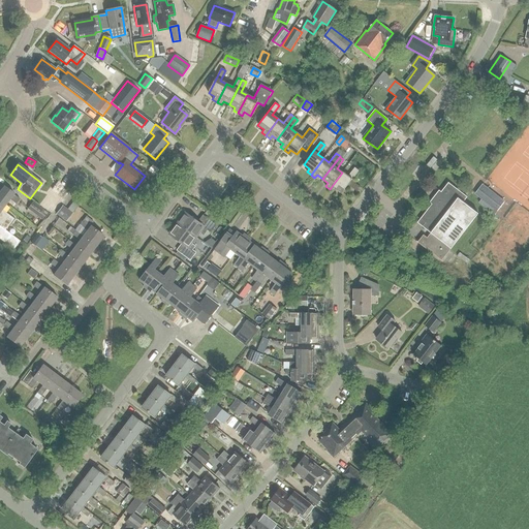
[(348,177),(342,173),(330,189),(334,192),(336,189),(341,193),(351,180),(359,170),(354,167),(348,177)]
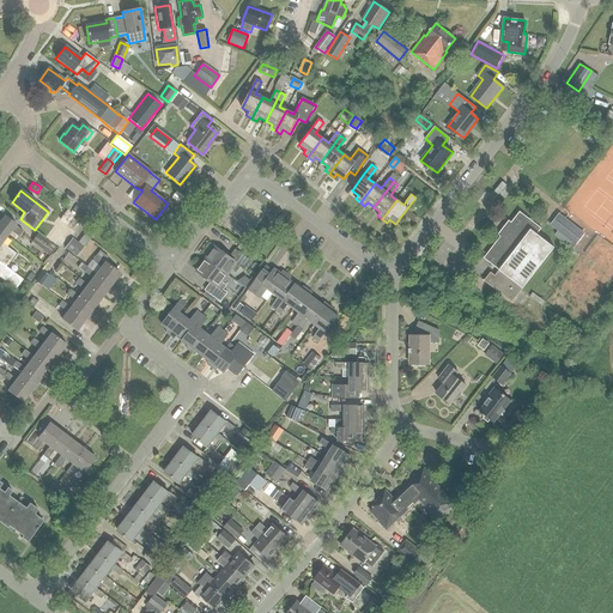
[(483,280),(513,303),(554,248),(536,235),(541,229),(520,212),(484,259),(499,271),(495,275),(491,272),(485,280),(483,280)]
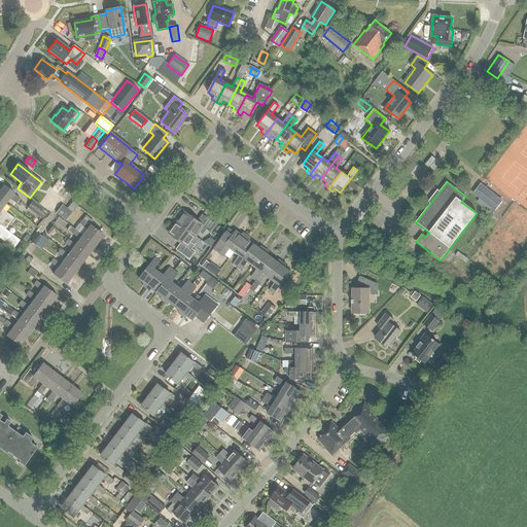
[(480,198),(477,202),(490,211),(499,199),(481,184),(473,192),(480,198)]
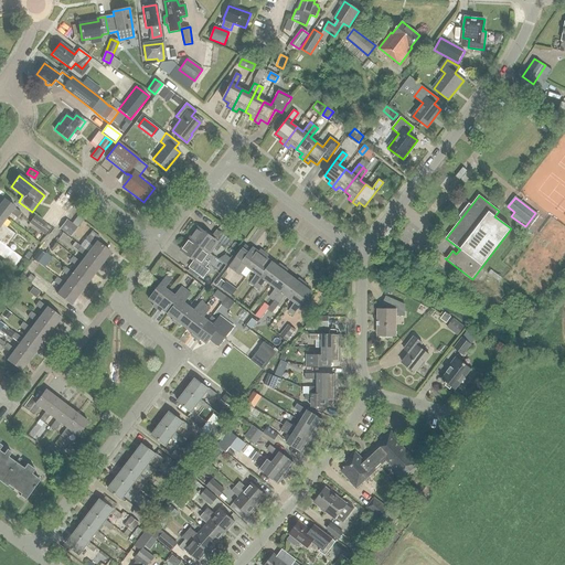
[(3,199),(0,203),(0,214),(7,219),(10,214),(17,219),(21,213),(14,209),(16,208),(3,199)]
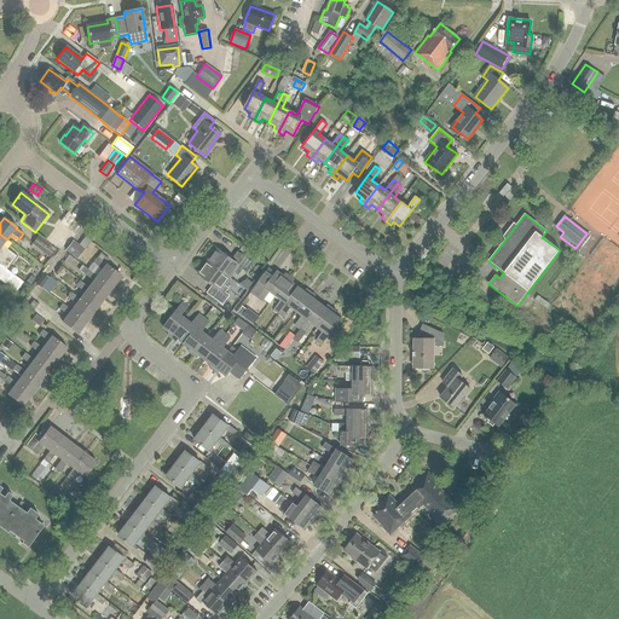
[(58,223),(45,239),(56,248),(69,231),(58,223)]
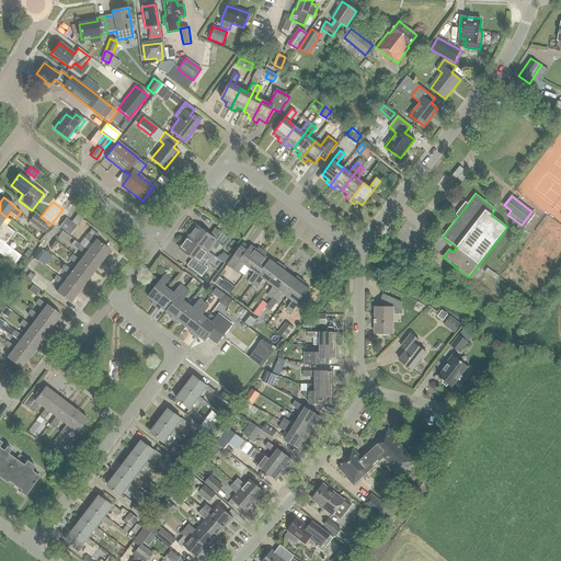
[(2,222),(7,217),(0,213),(0,240),(4,244),(14,232),(2,222)]
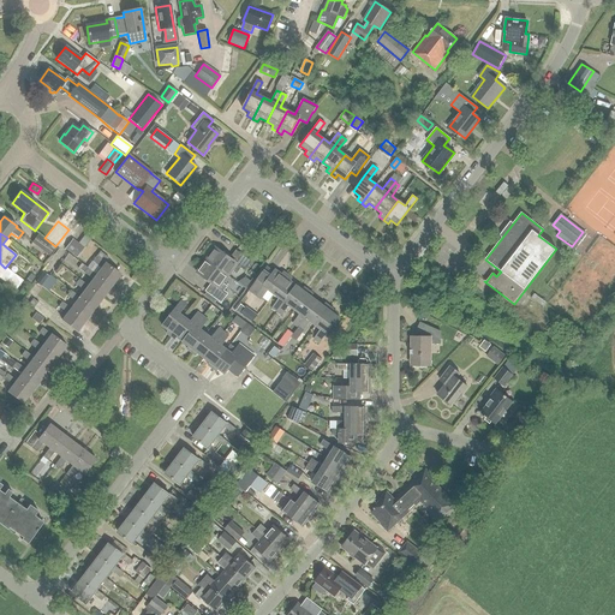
[(29,254),(43,263),(54,249),(41,238),(29,254)]
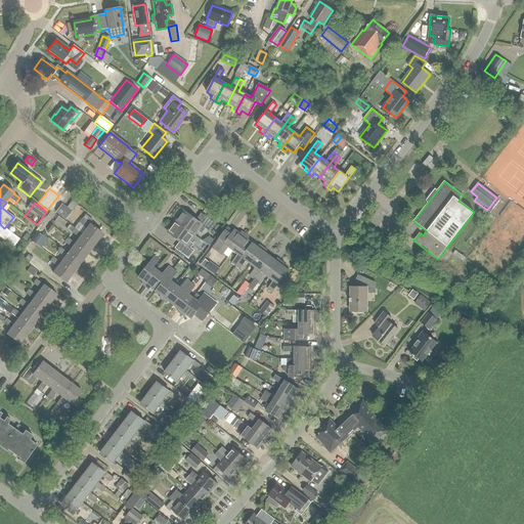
[(62,204),(54,212),(55,213),(64,220),(72,212),(62,204)]
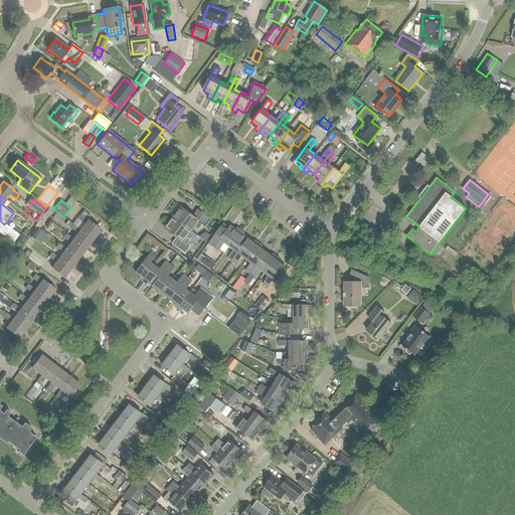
[(181,207),(173,218),(190,231),(195,225),(198,228),(201,224),(205,226),(210,219),(198,210),(193,216),(181,207)]
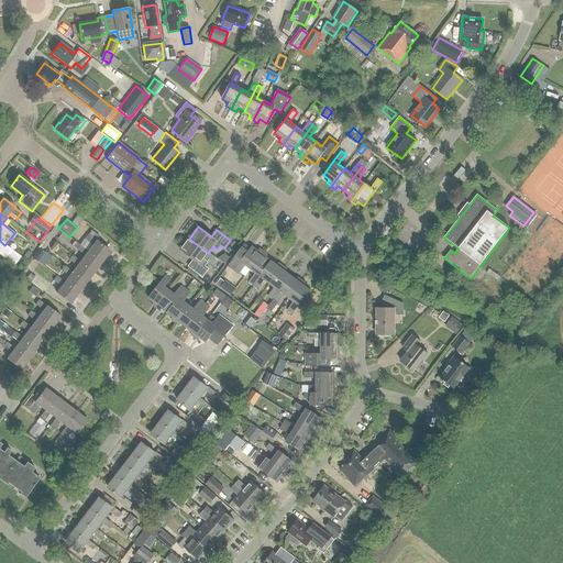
[(92,246),(88,252),(102,262),(110,252),(96,241),(99,236),(91,231),(88,235),(85,240),(92,246)]
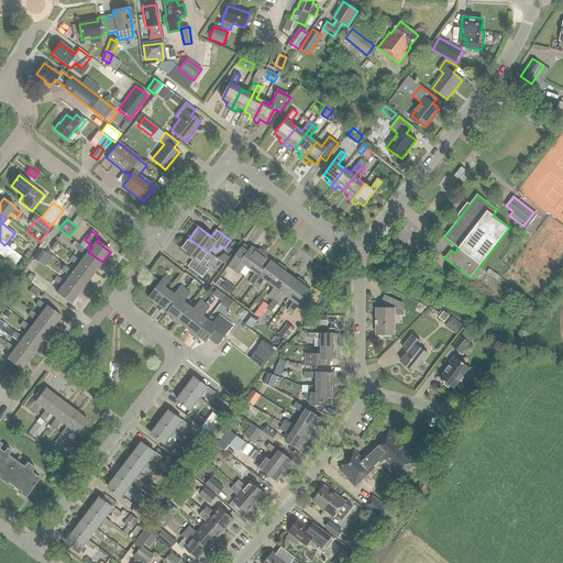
[(208,269),(205,266),(208,262),(203,258),(208,253),(189,239),(180,250),(194,260),(188,266),(202,277),(208,269)]
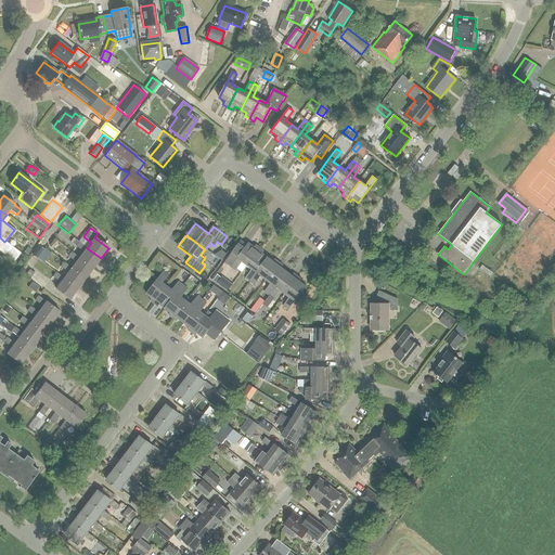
[(0,252),(14,262),(21,254),(4,242),(0,237),(0,252)]
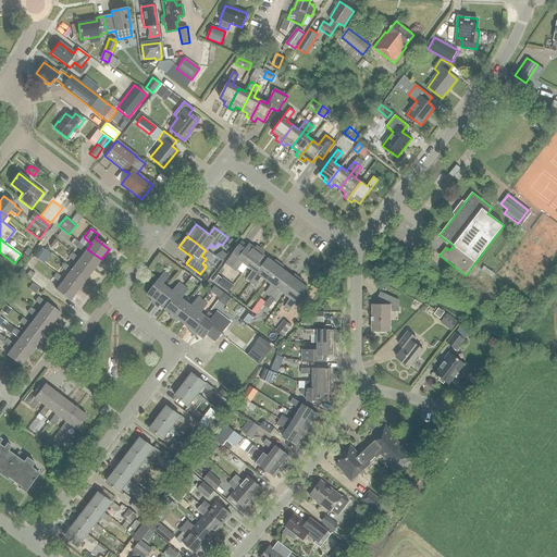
[(87,249),(79,243),(76,248),(84,254),(79,259),(94,270),(101,259),(87,249)]
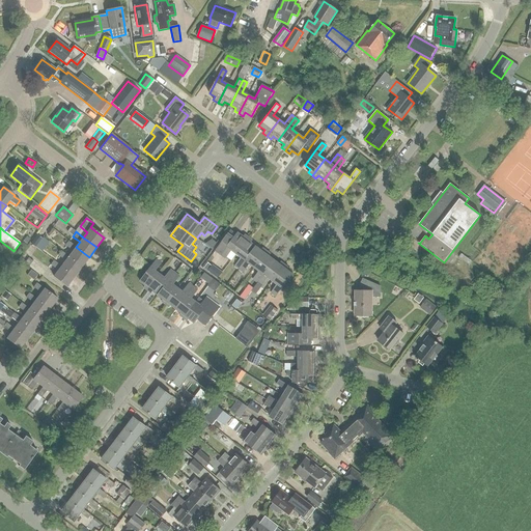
[(231,251),(236,254),(249,238),(246,235),(244,238),(239,233),(234,239),(229,234),(230,232),(216,251),(226,258),(231,251)]
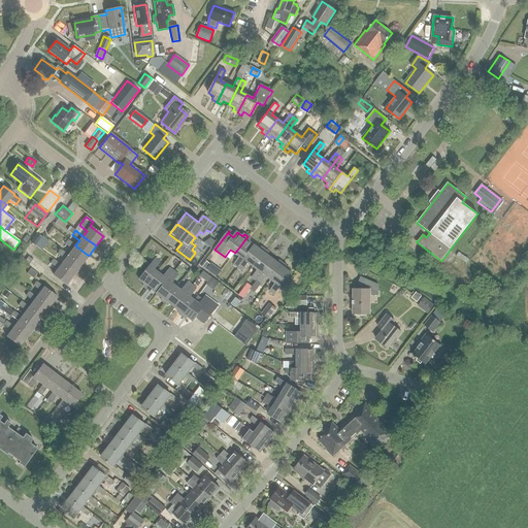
[(41,237),(37,234),(31,242),(35,245),(41,237)]
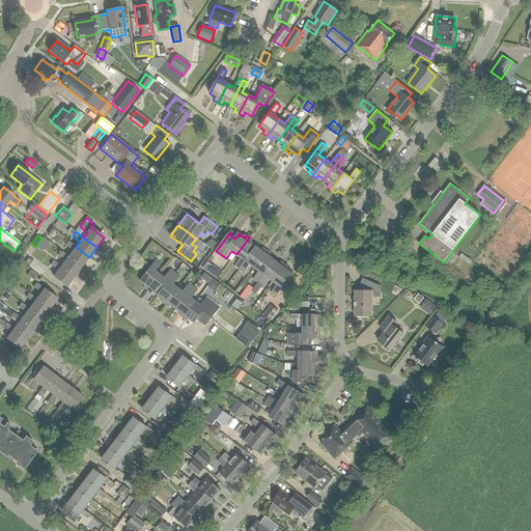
[(249,238),(236,254),(242,258),(235,267),(240,270),(256,247),(251,243),(253,241),(249,238)]
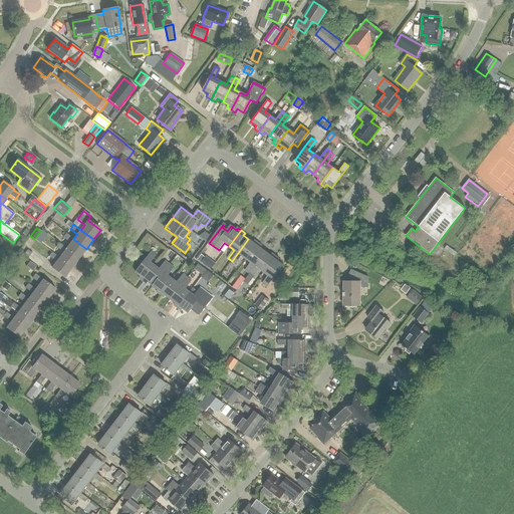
[(86,249),(73,239),(66,234),(62,238),(70,243),(66,248),(79,258),(86,249)]
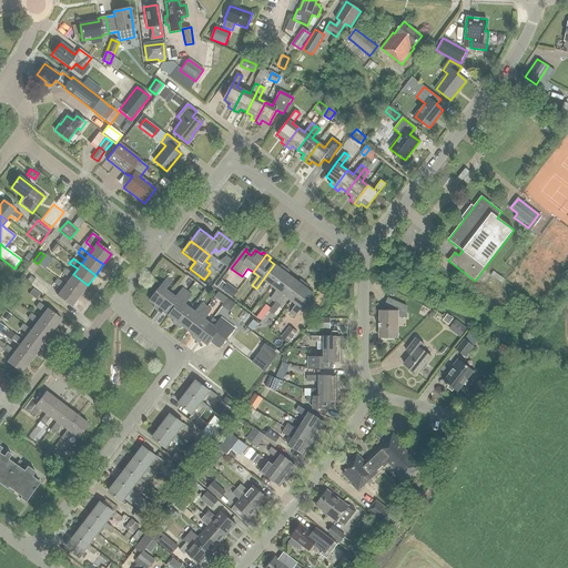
[(280,269),(274,264),(256,288),(261,292),(267,283),(272,286),(286,269),(282,266),(280,269)]
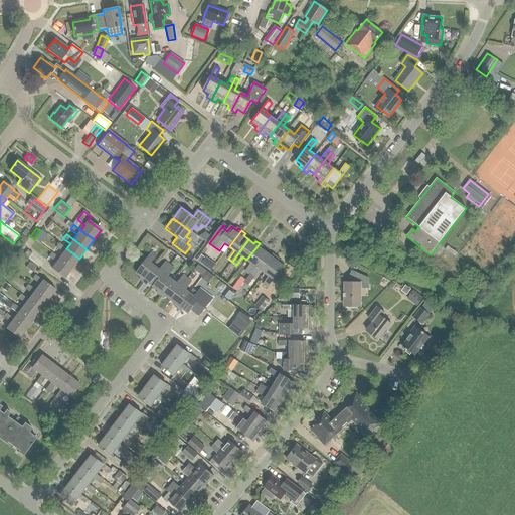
[(52,252),(59,259),(71,268),(79,259),(66,248),(59,243),(55,247),(52,252)]
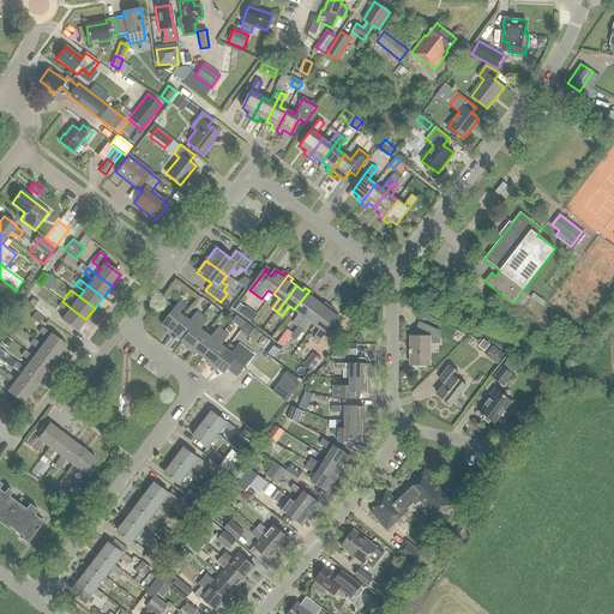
[(313,294),(309,290),(294,309),(300,314),(293,324),(298,327),(318,301),(311,296),(313,294)]
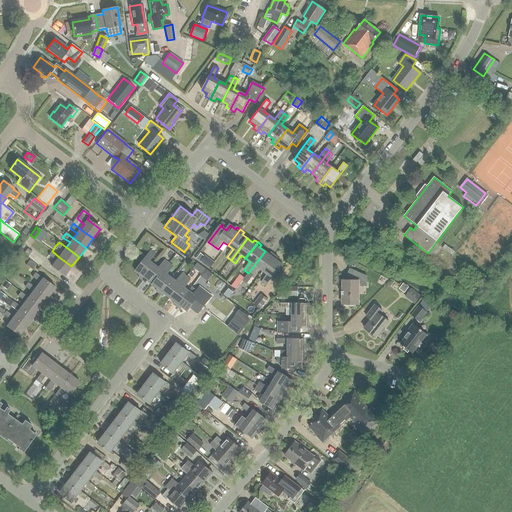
[(28,257),(37,264),(41,259),(32,252),(27,249),(24,254),(28,257)]
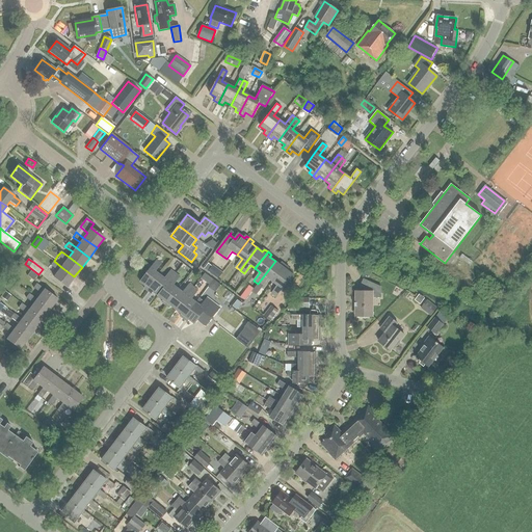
[(54,261),(50,266),(57,271),(54,276),(67,287),(74,276),(61,267),(54,261)]
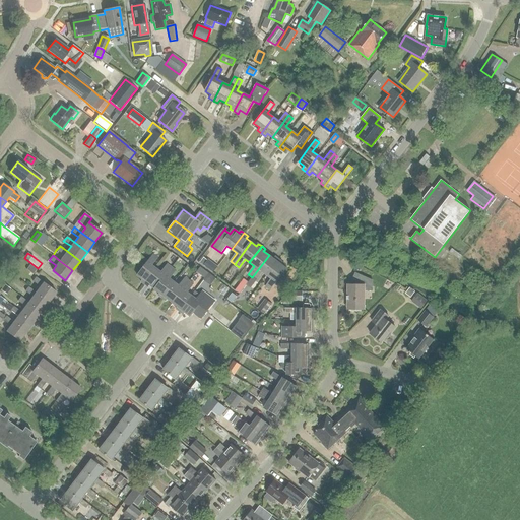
[(140,282),(144,285),(156,269),(152,265),(157,258),(153,255),(136,276),(142,280),(140,282)]
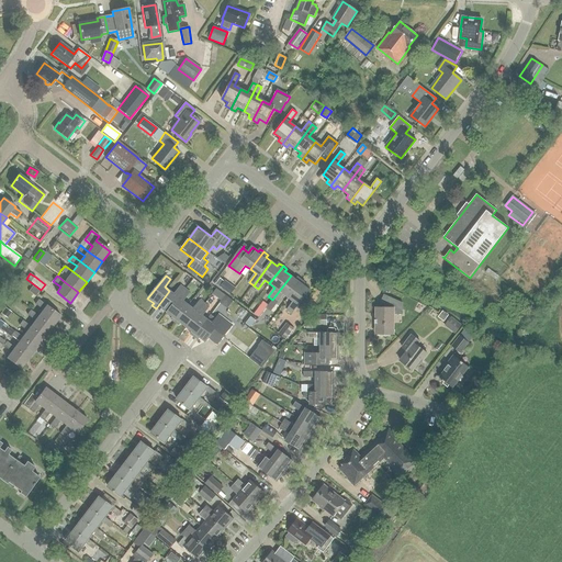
[(296,280),(291,276),(272,300),(277,303),(283,294),(289,299),(302,281),(298,278),(296,280)]
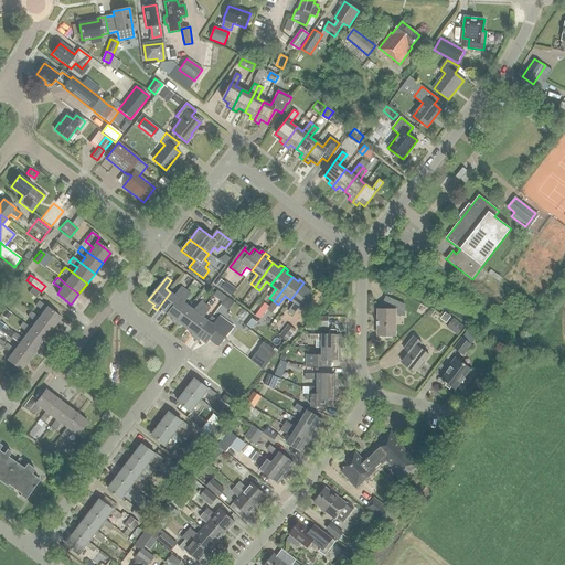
[(226,281),(221,288),(232,296),(236,290),(226,281)]
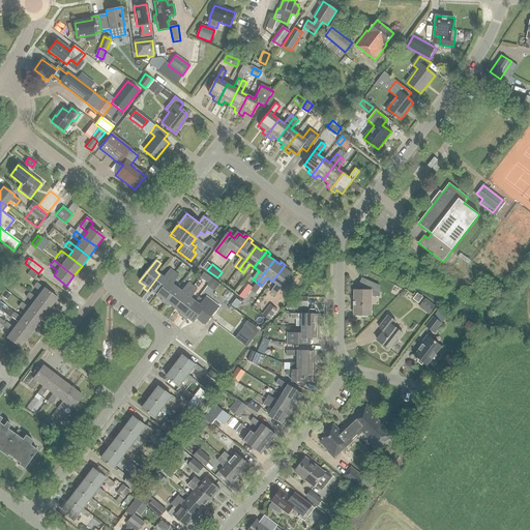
[(288,267),(285,265),(272,282),(276,285),(270,293),(275,296),(292,274),(287,270),(288,267)]
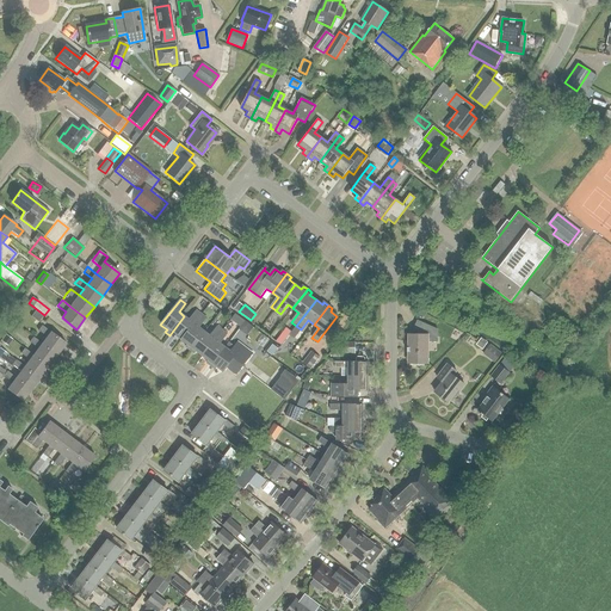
[(35,310),(31,316),(38,322),(42,316),(35,310)]
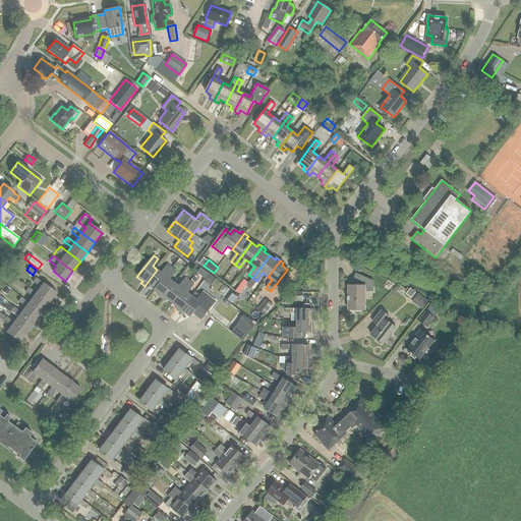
[(171,269),(168,266),(162,273),(157,270),(145,286),(148,288),(150,286),(155,290),(171,269)]
